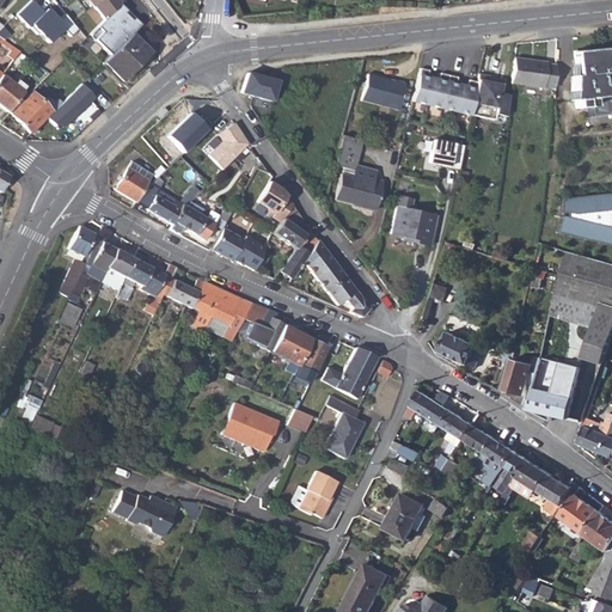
[(93,6),(104,19),(120,5),(115,0),(86,0),(92,6),(93,6)]
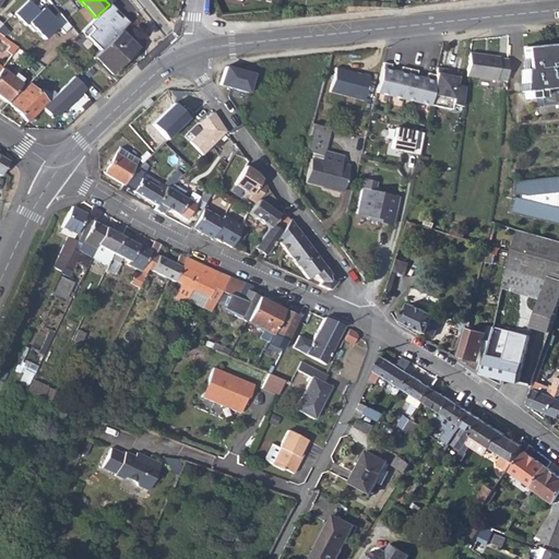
[(129,24),(109,4),(95,18),(87,26),(94,32),(86,38),(102,51),(121,32),(129,24)]
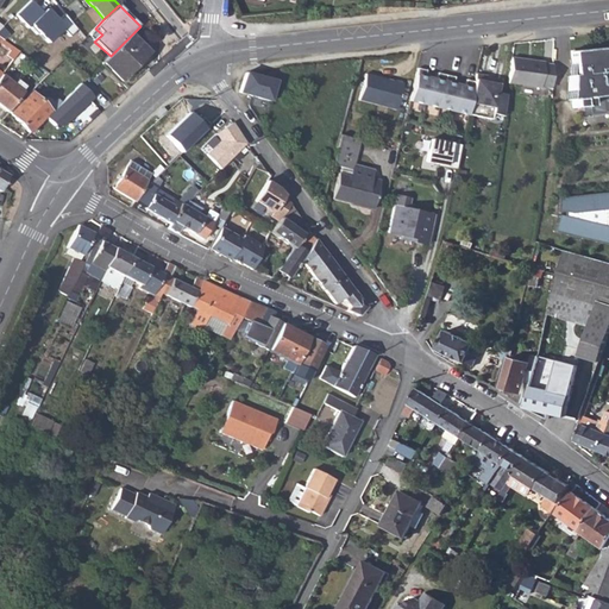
[(111,56),(101,64),(119,82),(150,54),(132,35),(111,56)]
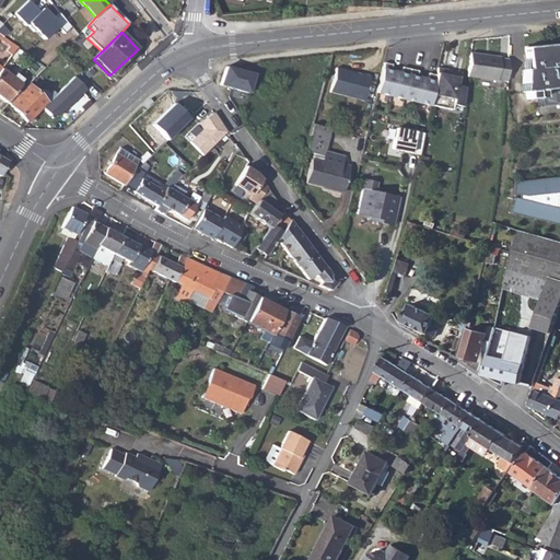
[(2,36),(0,37),(0,39),(11,48),(13,45),(2,36)]
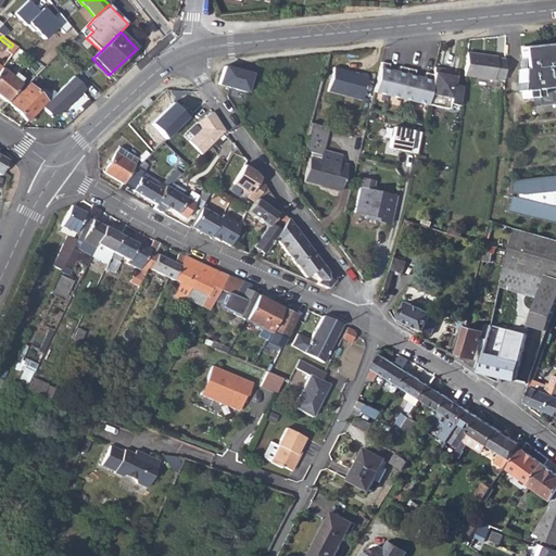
[(528,102),(541,100),(542,105),(555,103),(555,43),(520,48),(523,70),(519,71),(519,92),(528,102)]
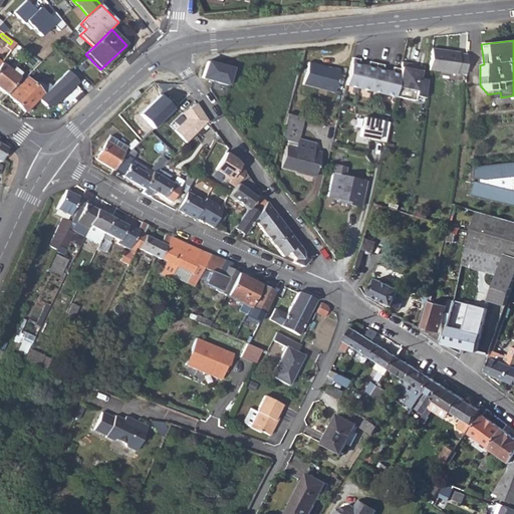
[(10,44),(7,48),(11,51),(16,44),(12,41),(10,44)]
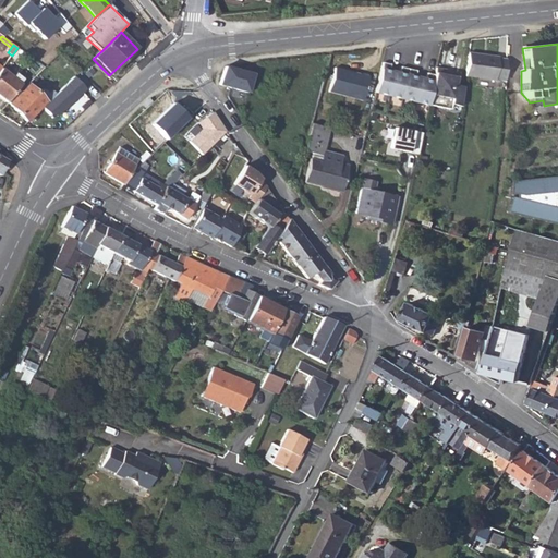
[(470,52),(466,76),(497,81),(497,80),(506,81),(507,60),(499,59),(499,57),(470,52)]
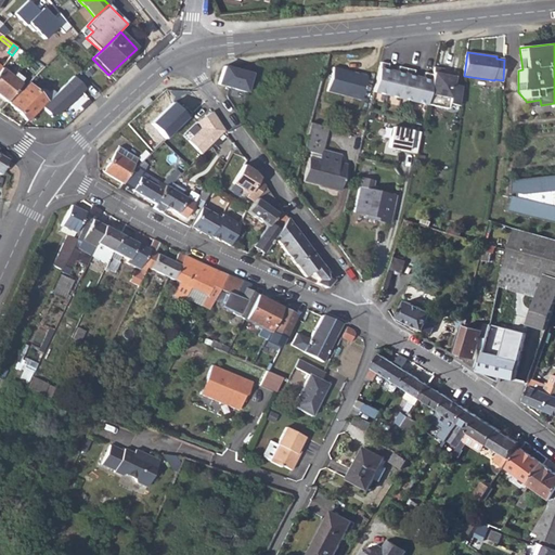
[(375,91),(388,94),(394,72),(388,69),(385,69),(385,66),(389,67),(390,64),(382,62),(375,91)]
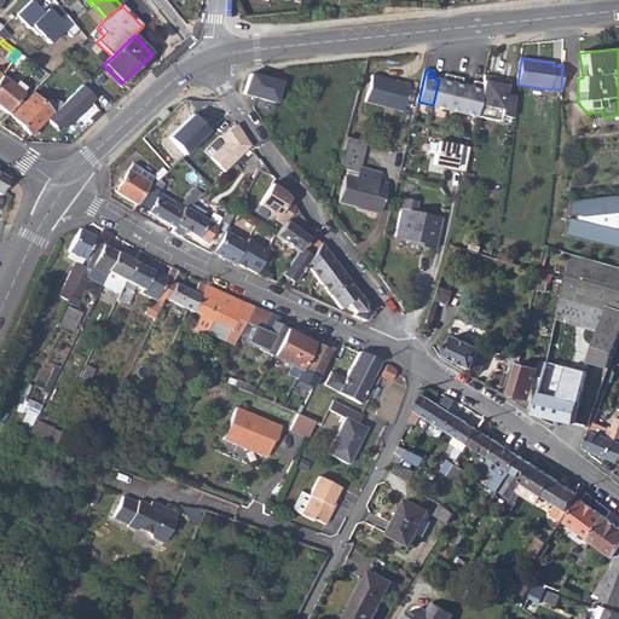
[(281,82),(249,74),(243,93),(276,102),(281,82)]
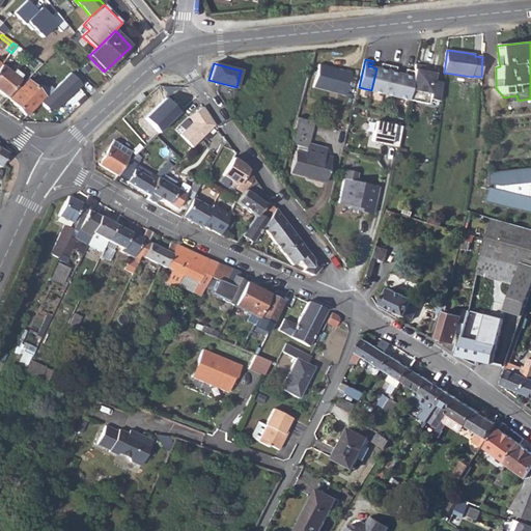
[(384,93),(390,65),(383,63),(382,66),(386,67),(385,71),(382,70),(376,68),(371,90),(384,93)]
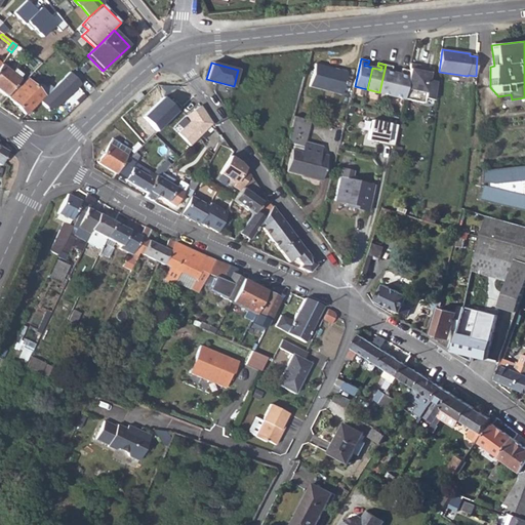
[(316,64),(311,86),(342,93),(349,72),(316,64)]
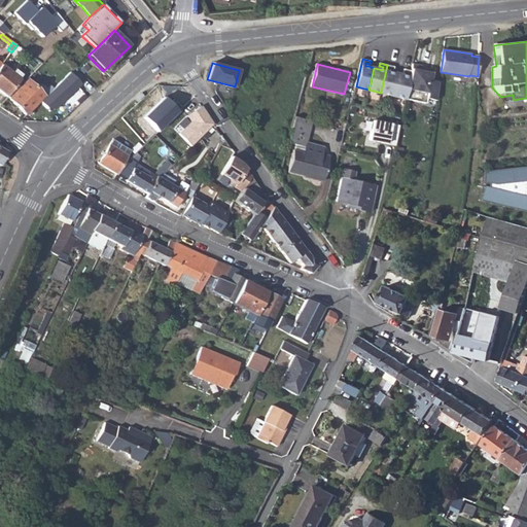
[(412,70),(409,89),(406,99),(426,103),(427,98),(436,100),(440,81),(431,80),(432,73),(426,72),(421,70),(422,67),(422,65),(414,64),(412,70)]
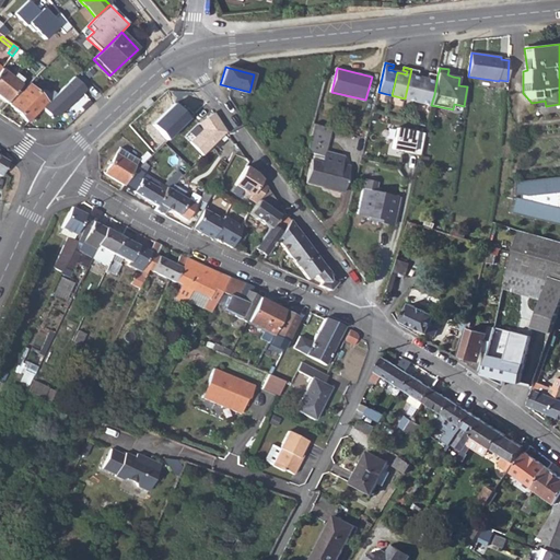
[(1,69),(0,71),(0,96),(9,104),(11,103),(25,88),(1,69)]
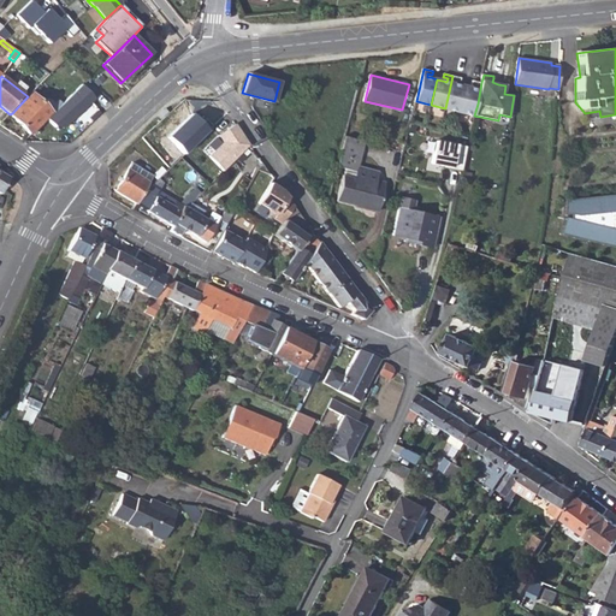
[(445,108),(460,112),(466,86),(460,84),(456,83),(456,81),(461,82),(462,77),(452,76),(445,108)]
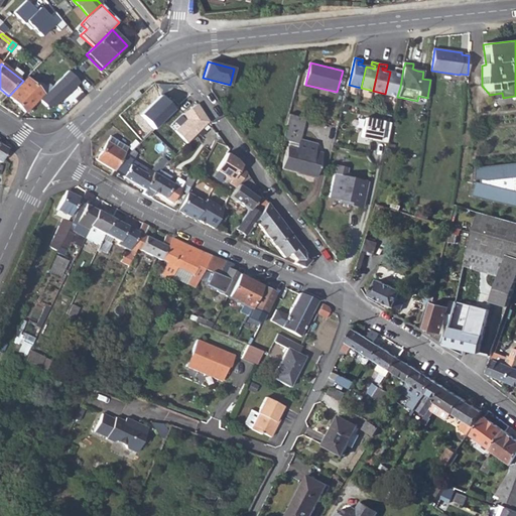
[(390,72),(385,94),(397,97),(400,87),(403,69),(396,68),(395,71),(399,72),(398,74),(394,73),(390,72)]
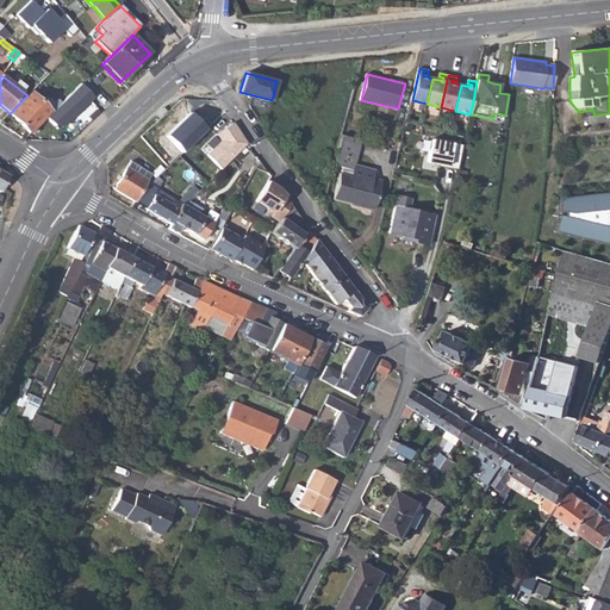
[(12,112),(10,113),(30,132),(50,112),(51,112),(62,103),(58,100),(56,103),(50,98),(43,104),(31,93),(27,95),(12,112)]
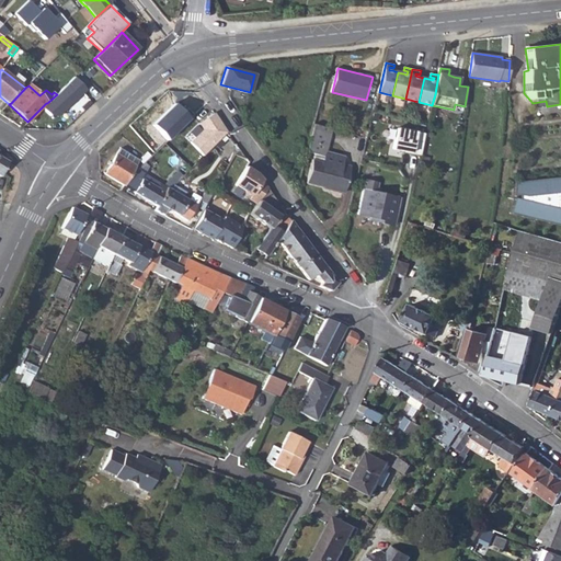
[(180,101),(174,107),(183,116),(196,104),(191,98),(183,104),(180,101)]
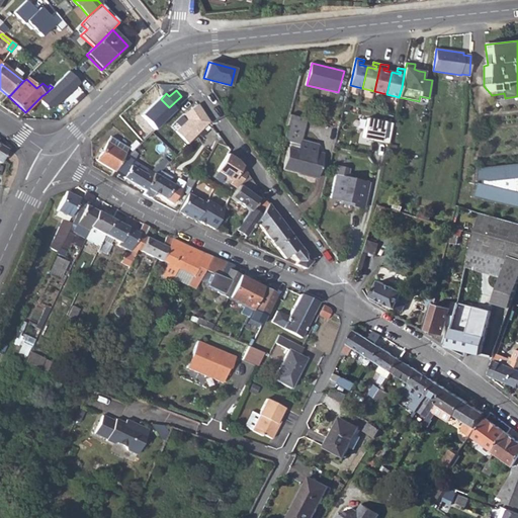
[(208,121),(195,104),(182,114),(186,120),(175,133),(187,144),(208,121)]
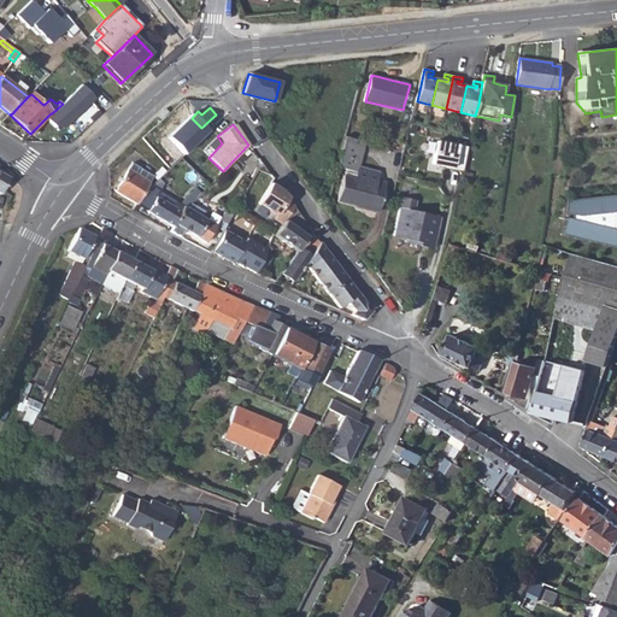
[(345,135),(336,166),(346,170),(356,172),(363,140),(345,135)]
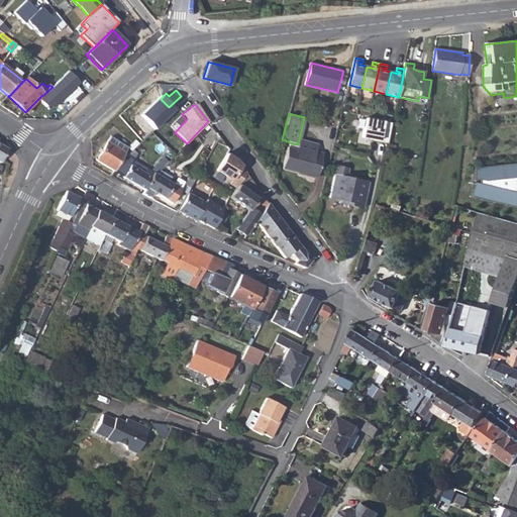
[(393,122),(368,117),(365,135),(389,140),(393,122)]
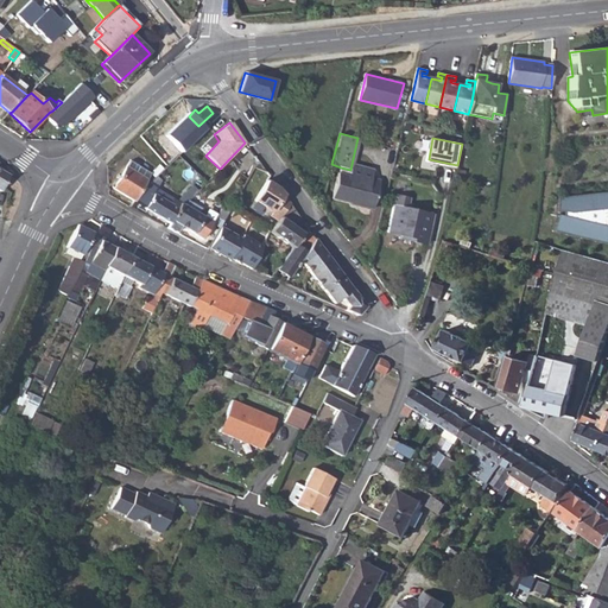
[(113,190),(134,201),(146,179),(149,173),(128,162),(113,190)]
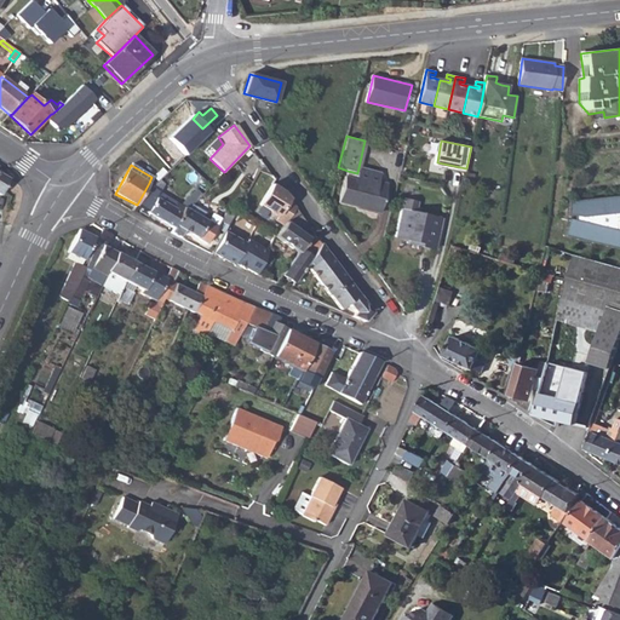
[(340,202),(359,207),(360,202),(383,208),(389,184),(379,182),(380,174),(359,168),(357,173),(348,171),(340,202)]
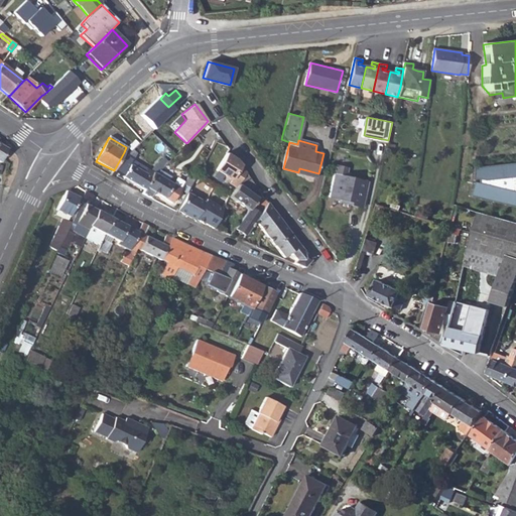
[(231,179),(241,165),(236,158),(228,152),(217,168),(225,174),(225,175),(231,179)]
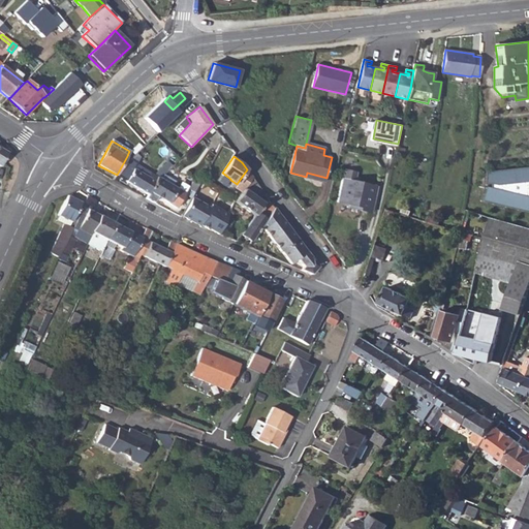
[(481,200),(528,211),(528,166),(486,170),(484,182),(489,183),(488,186),(485,186),(481,200)]
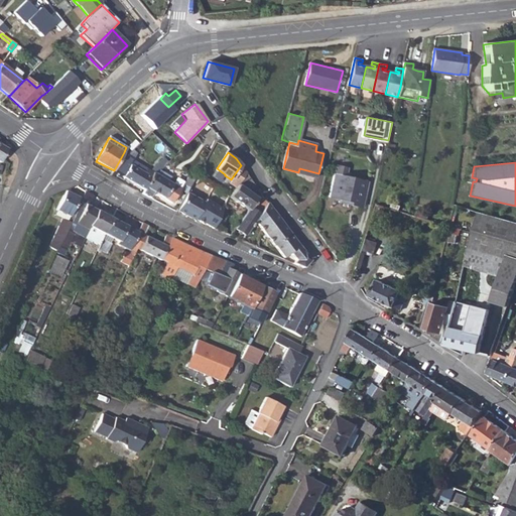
[(123,176),(145,189),(153,172),(148,168),(146,168),(143,172),(129,164),(123,176)]
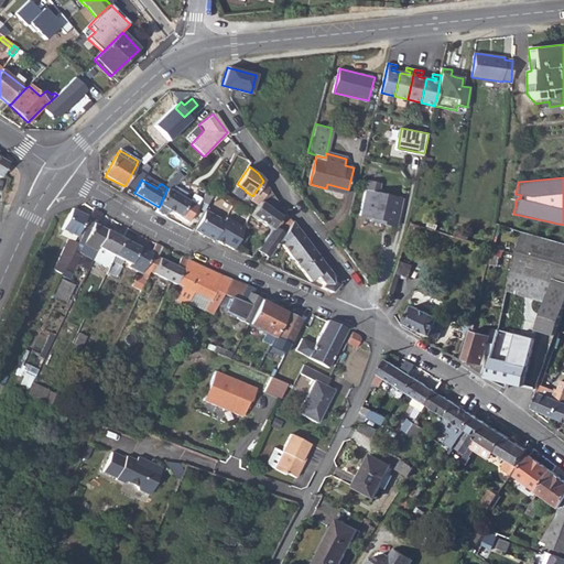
[(252,196),(251,199),(258,205),(269,188),(263,181),(252,196)]
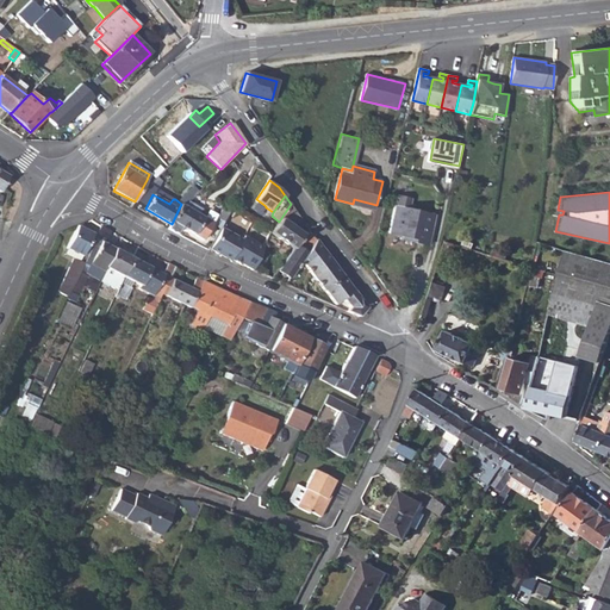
[(391,232),(402,236),(417,240),(416,243),(429,246),(435,216),(410,210),(412,200),(399,197),(391,232)]
